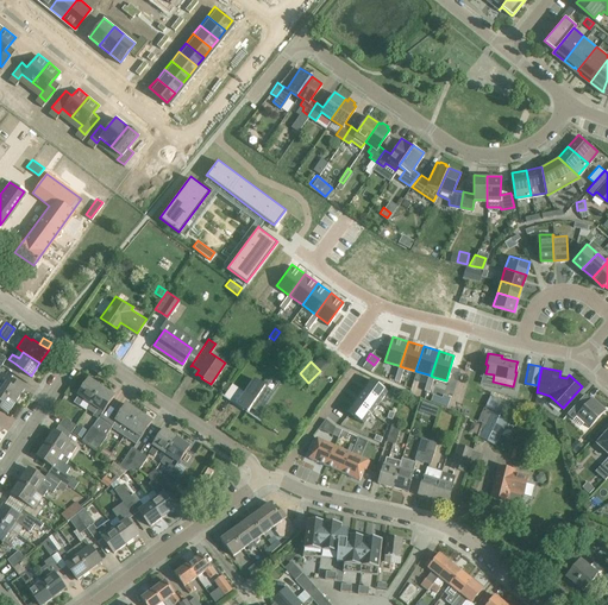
[(0,389),(16,399),(24,386),(14,379),(7,376),(0,371),(0,389)]
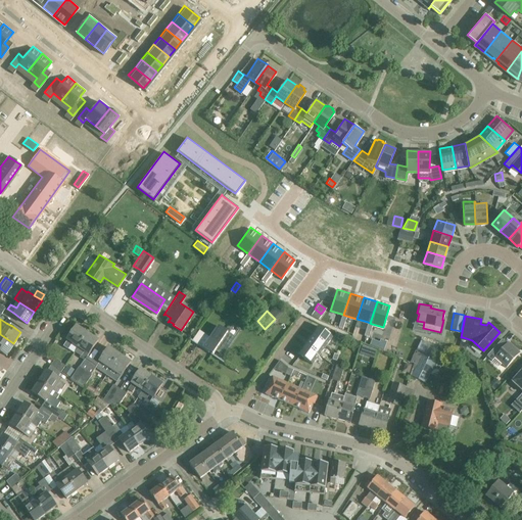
[(69,329),(75,323),(69,320),(65,326),(69,329)]
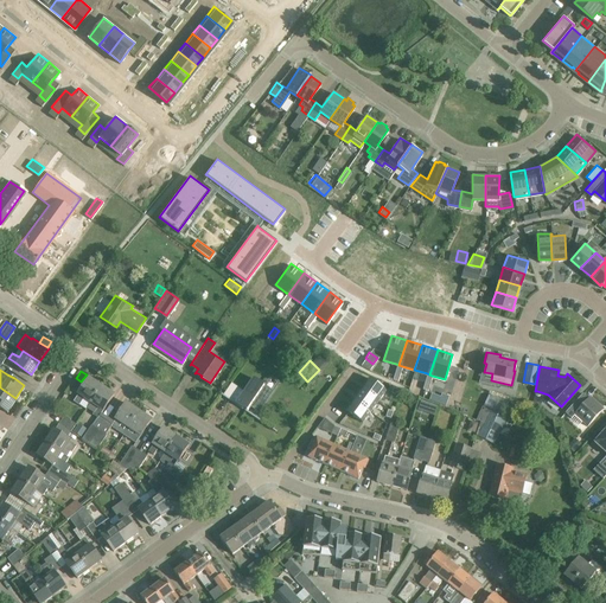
[(450,393),(457,395),(459,373),(452,372),(450,393)]
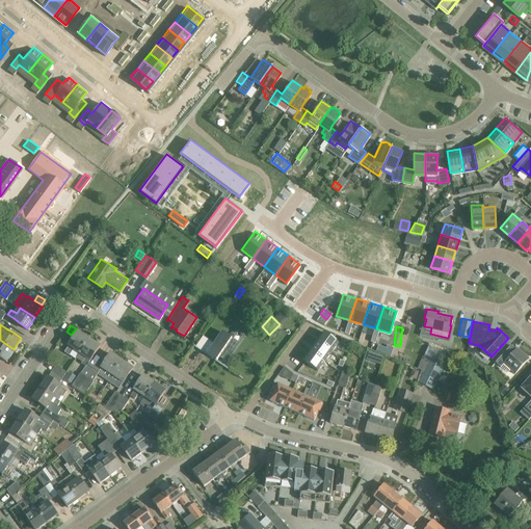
[(72,347),(78,351),(88,337),(77,329),(68,343),(69,343),(63,349),(69,352),(72,347)]
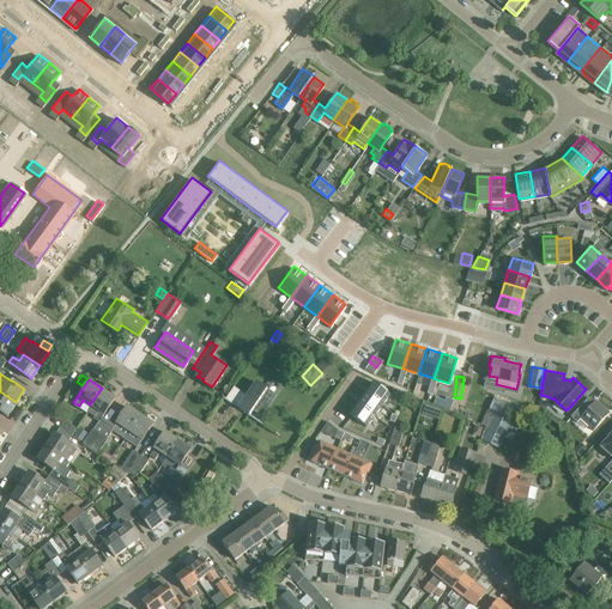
[(246,393),(232,384),(224,396),(223,395),(222,395),(278,433),(278,432),(248,412),(252,408),(261,414),(272,399),(262,391),(266,387),(255,379),(246,393)]
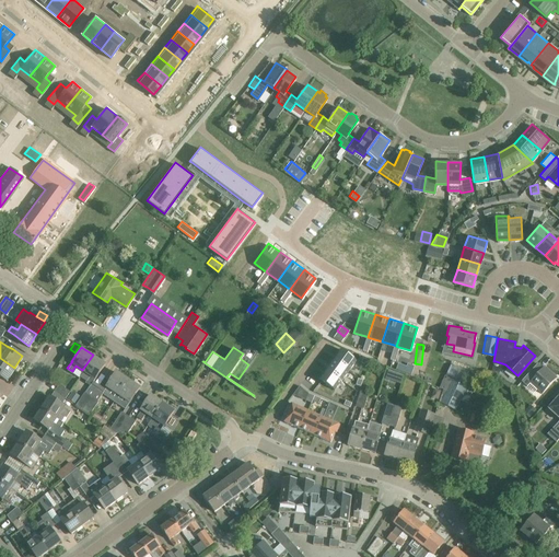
[(340,347),(333,357),(348,369),(356,358),(340,347)]
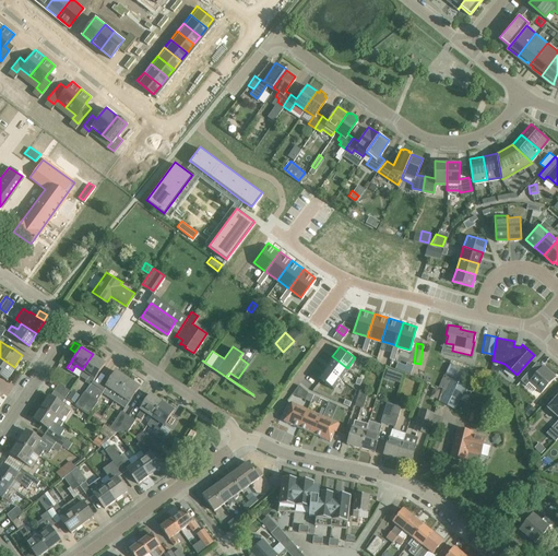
[(82,369),(79,374),(85,378),(84,379),(90,383),(94,376),(95,376),(104,362),(93,354),(82,369)]
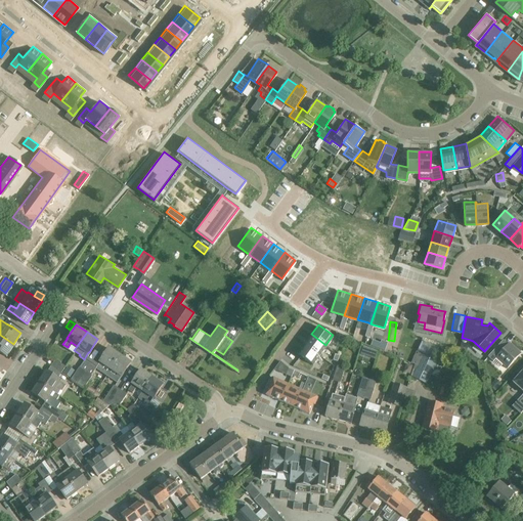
[(311,334),(304,343),(318,354),(325,345),(311,334)]
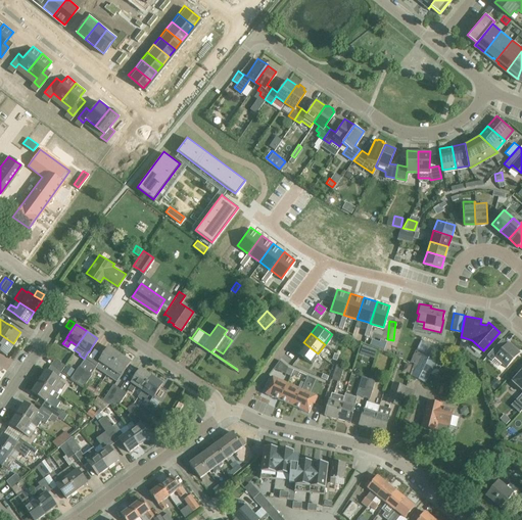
[(13,343),(0,334),(0,349),(6,353),(13,343)]
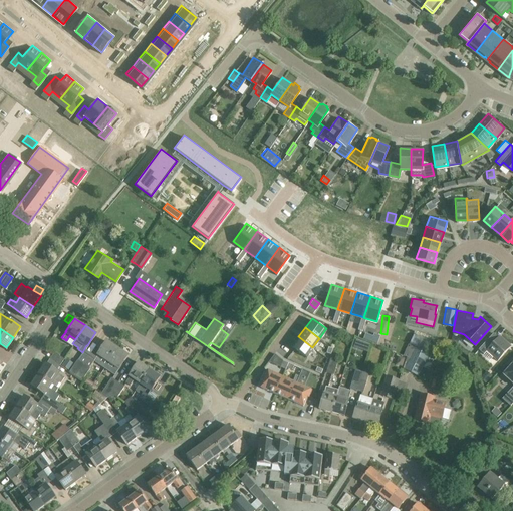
[(493,331),(478,347),(483,352),(485,349),(496,359),(510,344),(504,338),(505,337),(501,334),(500,335),(499,334),(498,335),(493,331)]
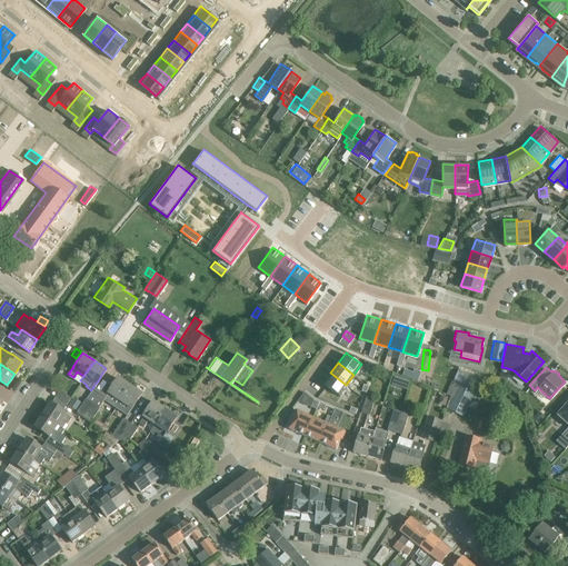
[(330,373),(324,383),(339,394),(346,385),(330,373)]
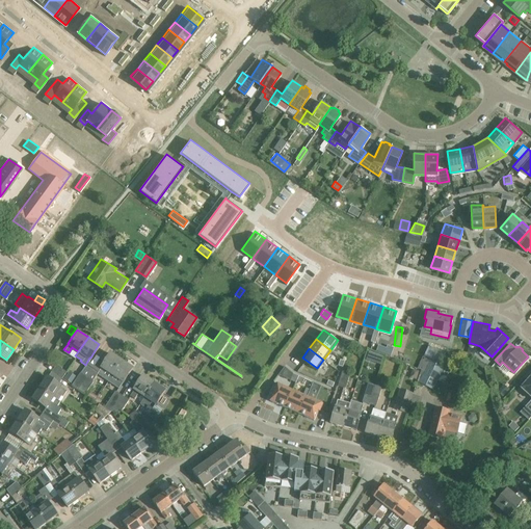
[(365,348),(364,358),(375,360),(376,350),(365,348)]
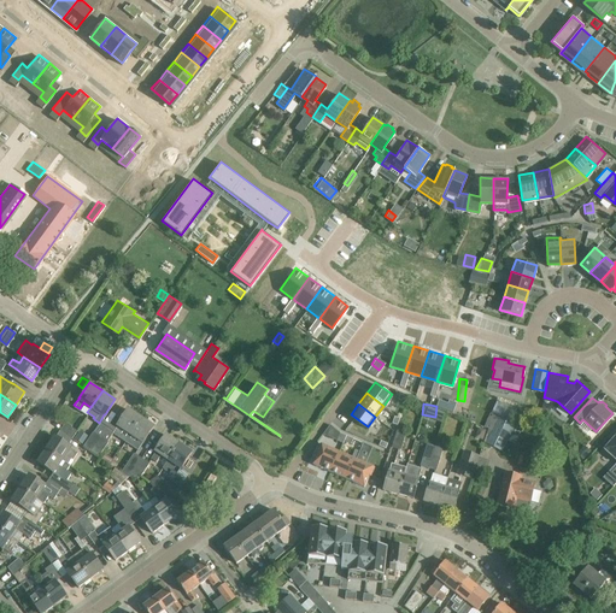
[(124,440),(129,432),(140,416),(128,407),(117,423),(117,424),(112,431),(124,440)]
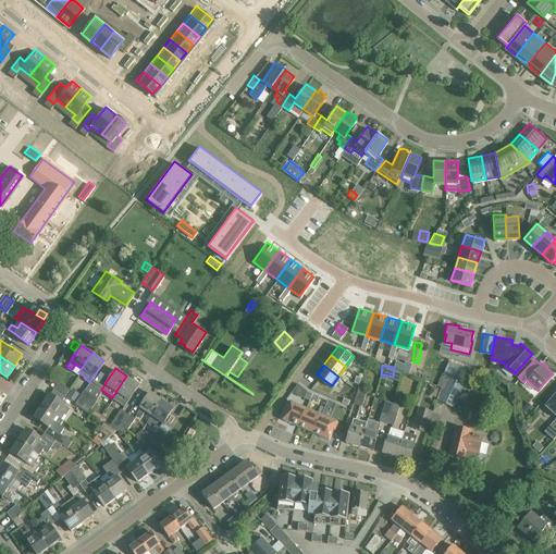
[(452,404),(464,381),(443,371),(437,384),(440,384),(436,396),(452,404)]
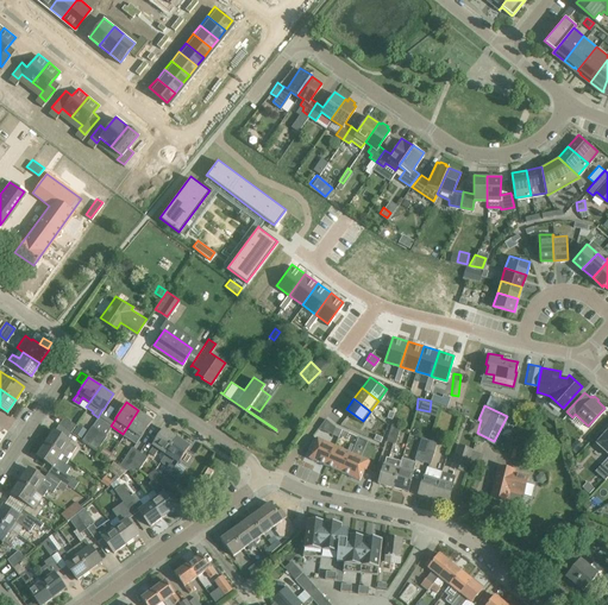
[(127,427),(123,434),(136,442),(140,435),(151,418),(138,410),(127,427)]
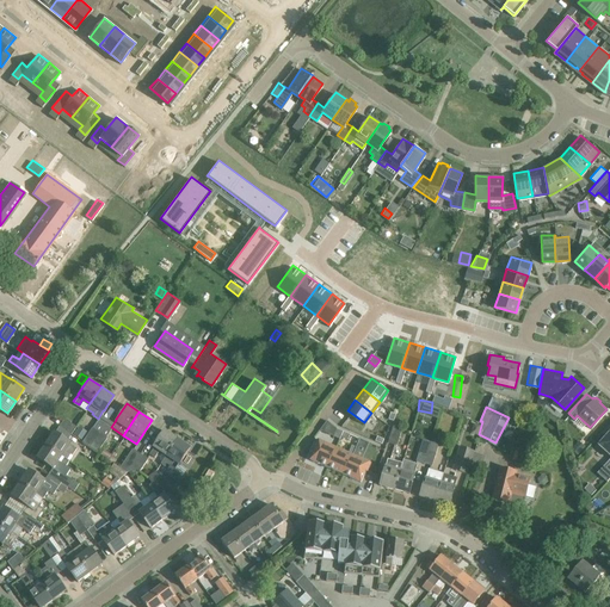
[(75,425),(63,416),(59,425),(68,431),(71,432),(75,425)]
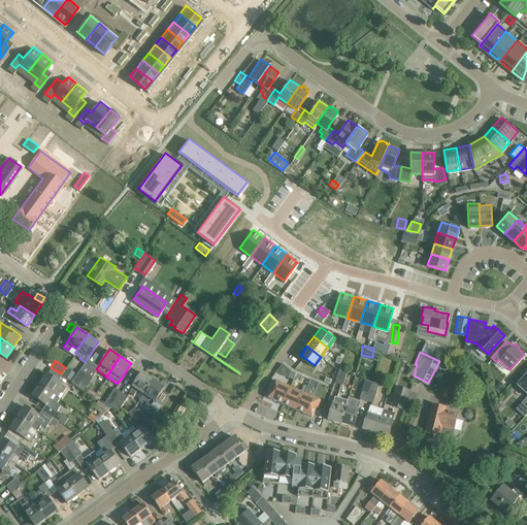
[(526,364),(525,367),(526,369),(526,370),(517,383),(526,392),(526,394),(516,407),(524,415),(526,411),(526,364)]
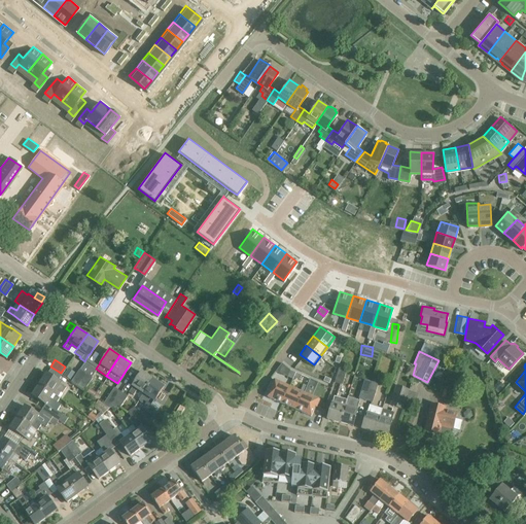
[(346,367),(339,364),(334,380),(342,382),(346,367)]
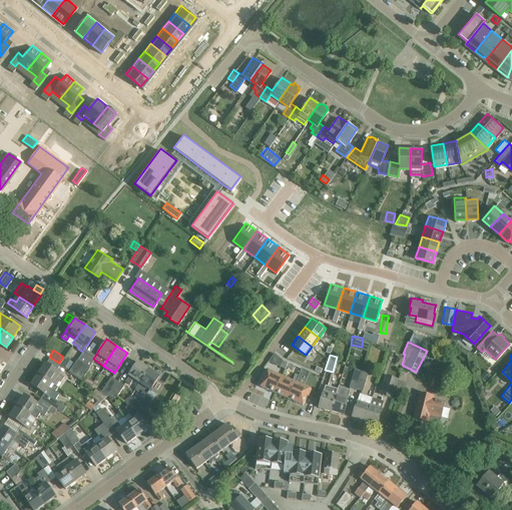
[(61,363),(68,367),(72,361),(65,356),(61,363)]
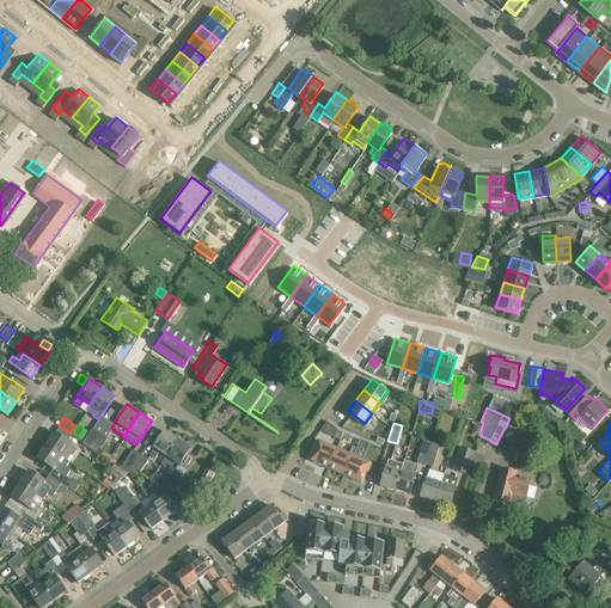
[(90,446),(99,430),(92,425),(81,440),(90,446)]
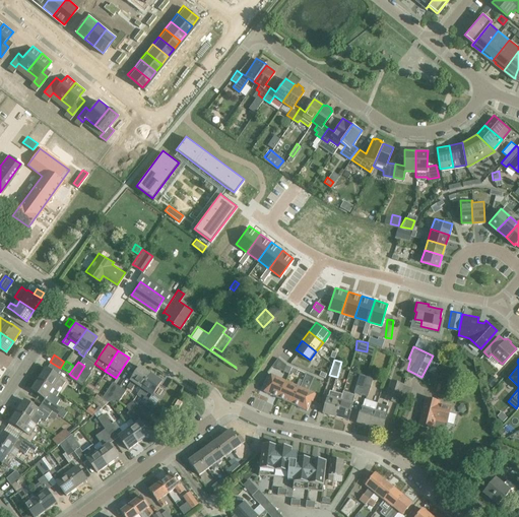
[(285,363),(282,369),(288,372),(289,369),(292,365),(285,363)]
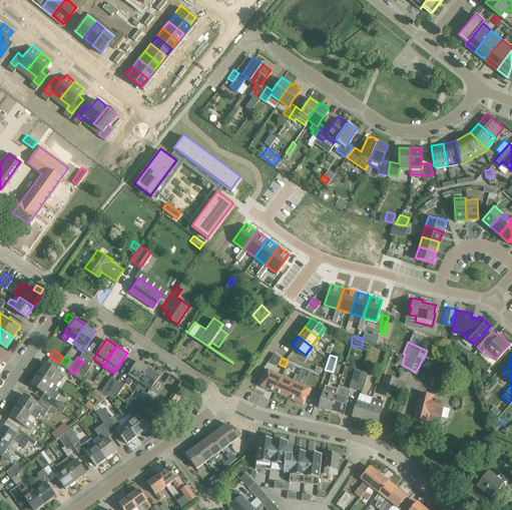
[(133,377),(139,380),(148,367),(137,360),(128,374),(129,374),(125,380),(129,383),(133,377)]
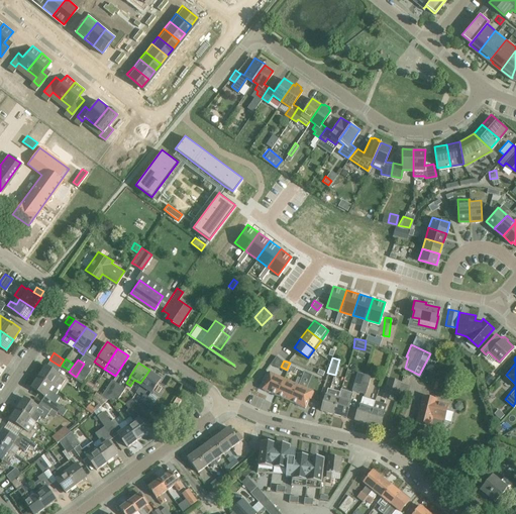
[(45,364),(37,375),(58,389),(59,388),(57,387),(60,382),(61,383),(65,377),(45,364)]
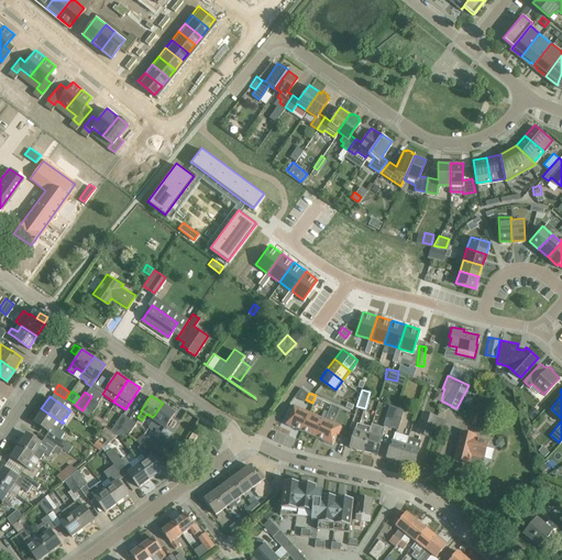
[(98,402),(91,396),(83,410),(89,415),(98,402)]
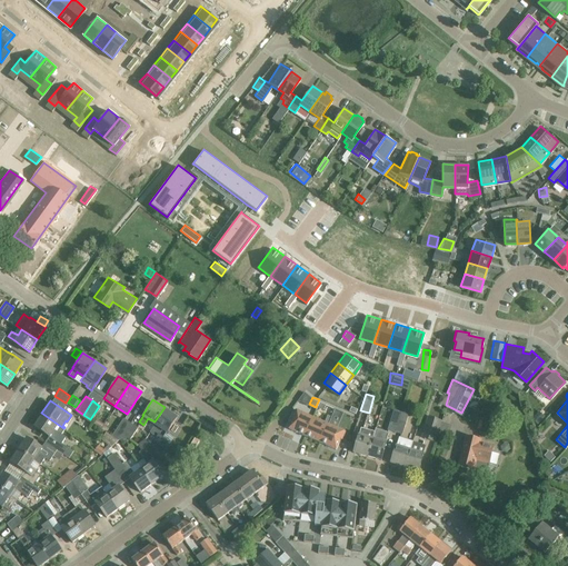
[(155,421),(149,430),(156,435),(153,438),(165,446),(173,434),(167,429),(176,415),(165,407),(155,421)]
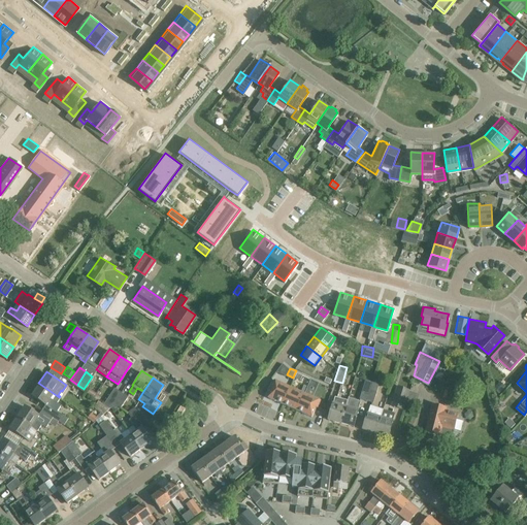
[(271,386),(267,395),(282,401),(289,385),(273,378),(270,385),(271,386)]
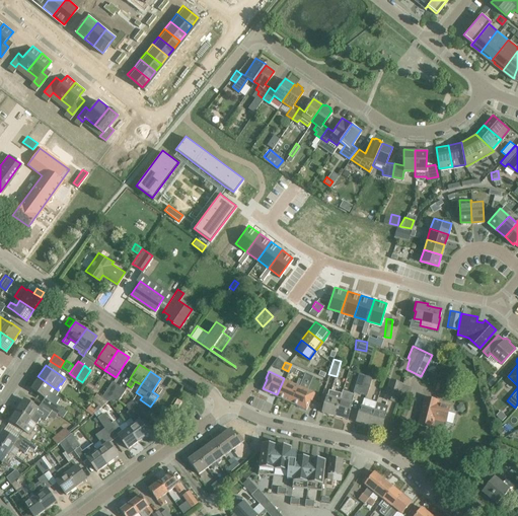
[(366,393),(372,375),(366,374),(363,381),(360,392),(366,393)]
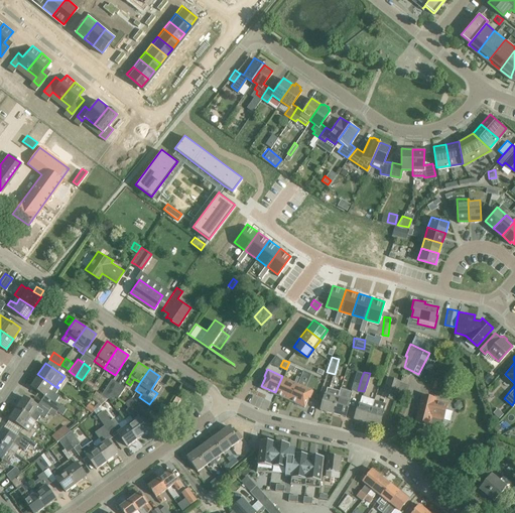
[(482,379),(487,383),(493,376),(488,372),(482,379)]
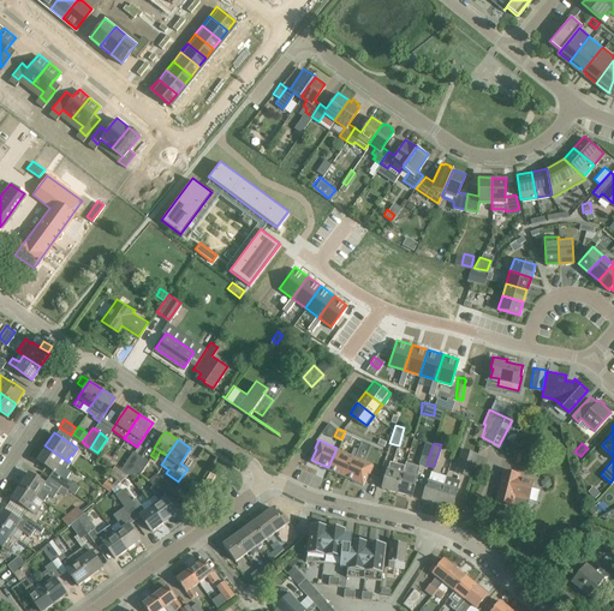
[(69,462),(45,445),(36,459),(53,469),(48,475),(60,484),(67,487),(73,492),(78,484),(72,480),(66,475),(70,469),(66,466),(69,462)]
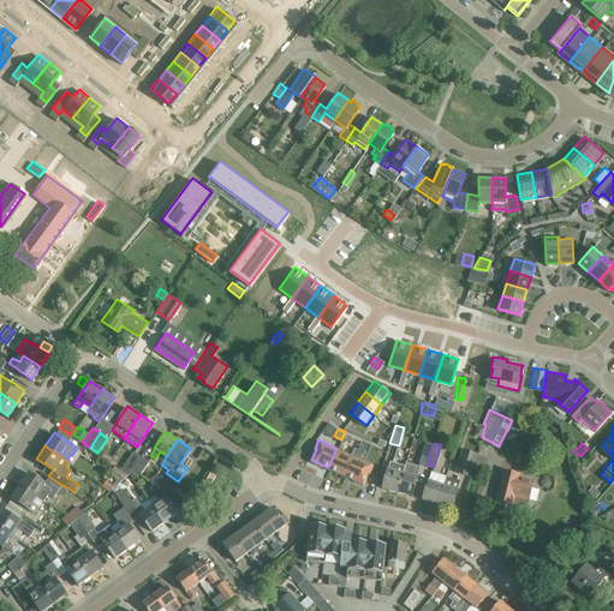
[(337,448),(328,467),(345,475),(355,455),(337,448)]
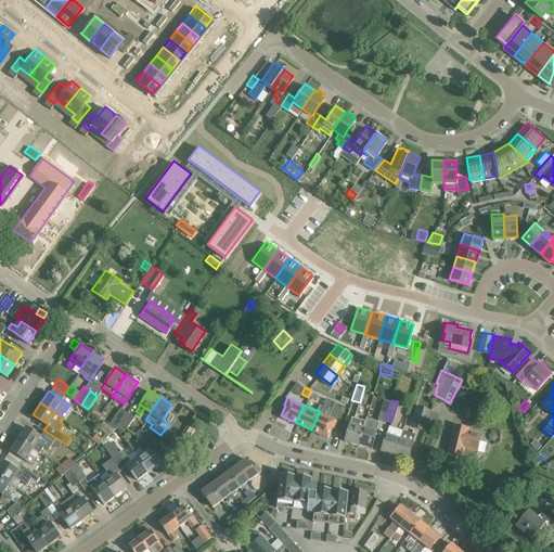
[(385,420),(388,408),(381,405),(377,416),(385,420)]
